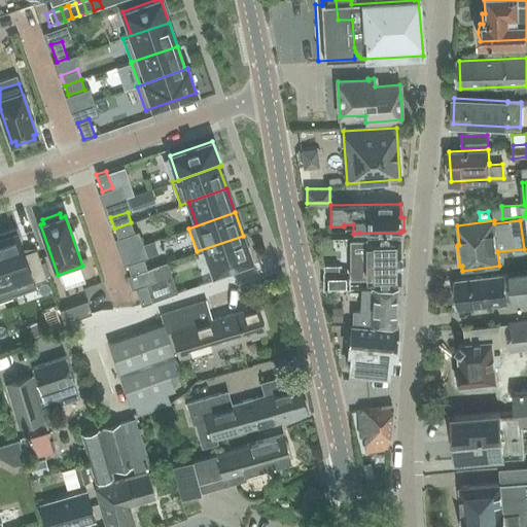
[(134,233),(131,222),(114,229),(117,238),(134,233)]
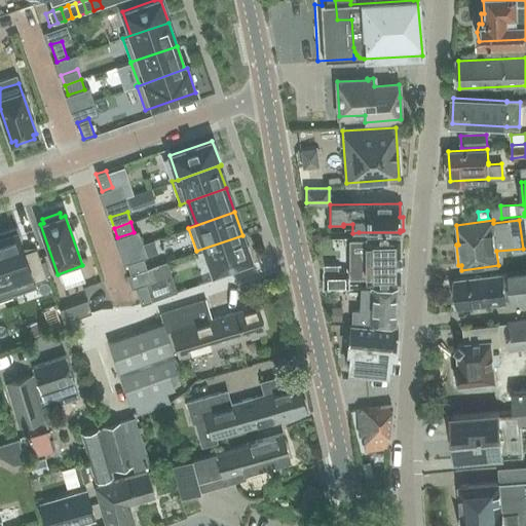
[(0,261),(8,283),(30,275),(32,283),(46,277),(36,249),(26,252),(23,249),(20,242),(22,241),(16,227),(0,233),(0,261)]
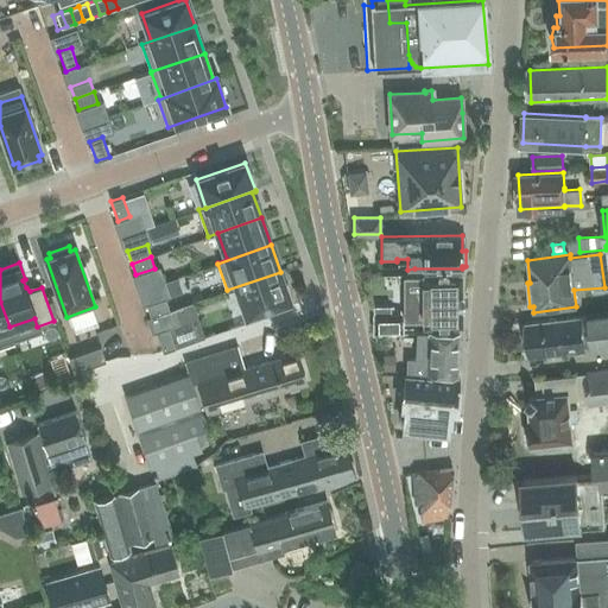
[(280,272),(227,290),(227,291),(236,289),(246,315),(290,299),(280,272)]
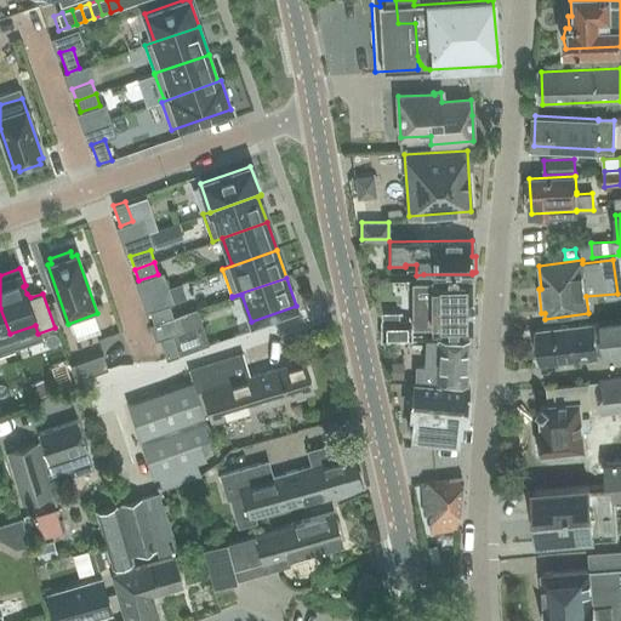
[(433,335),(468,334),(473,334),(472,279),(432,280),(433,303),(433,335)]
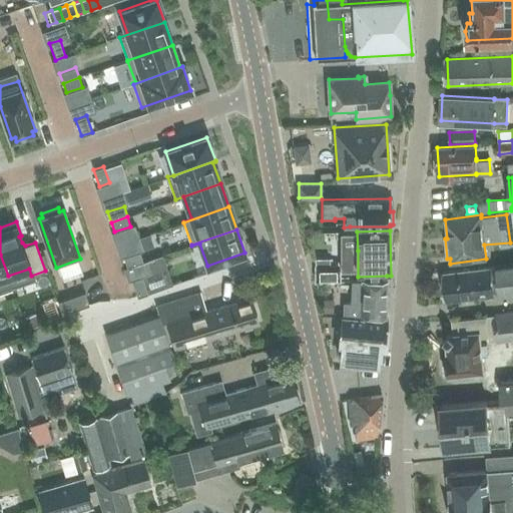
[(139,237),(143,248),(153,245),(149,233),(139,237)]
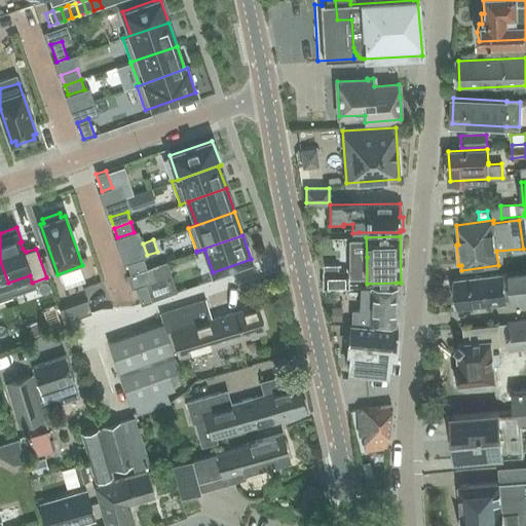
[(147,268),(143,257),(126,264),(130,274),(147,268)]
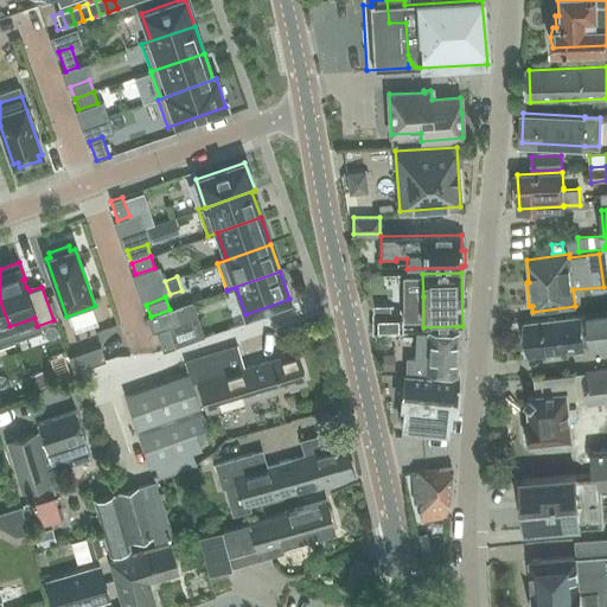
[(10,326),(0,301),(0,344),(14,340),(10,326)]
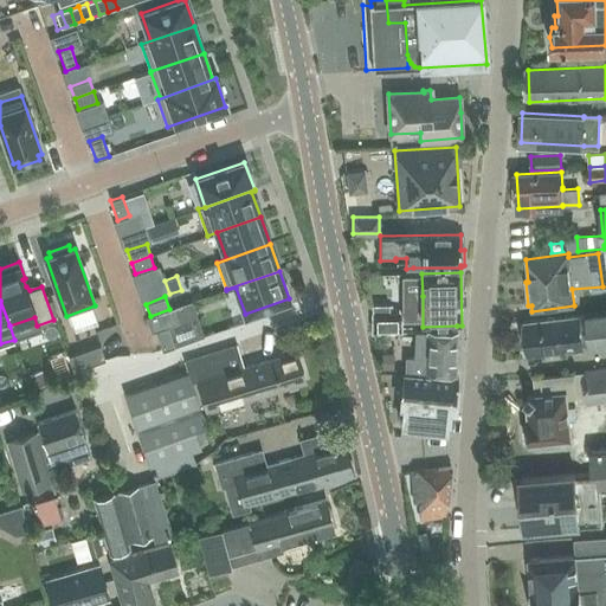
[(192,301),(174,308),(179,323),(197,316),(192,301)]
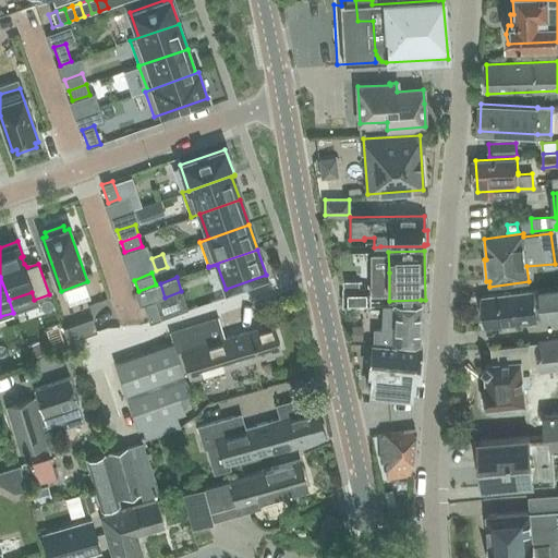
[(371,286),(368,286),(359,287),(359,280),(343,280),(342,305),(371,305),(371,286)]
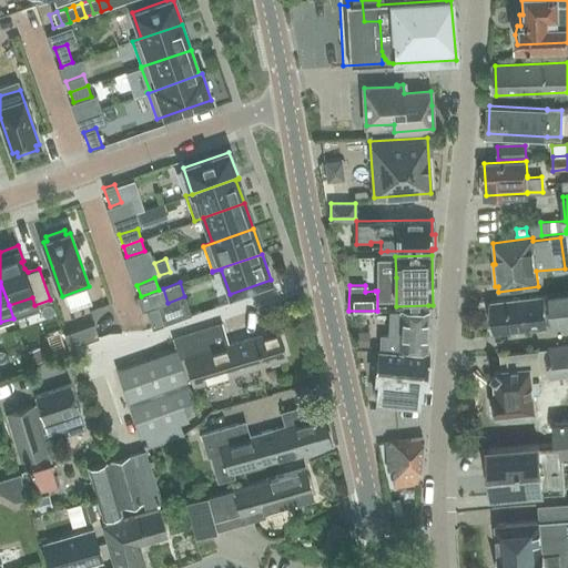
[(567,293),(489,302),(493,334),(547,328),(546,324),(550,326),(555,325),(555,326),(567,325),(567,293)]
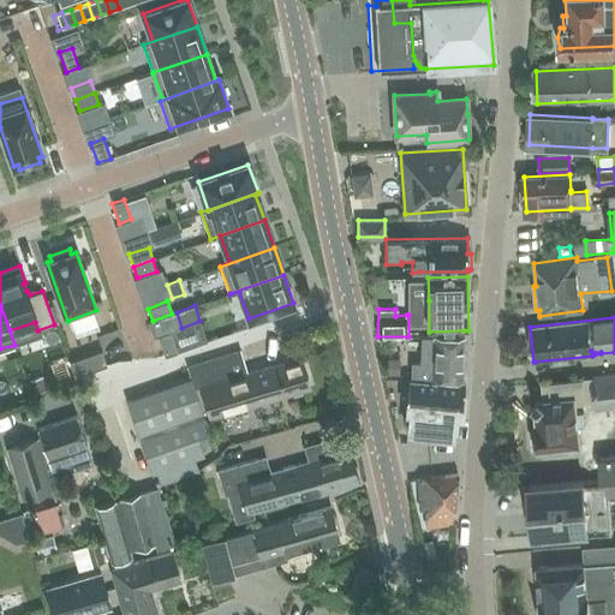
[(177,351),(171,332),(157,335),(165,356),(177,351)]
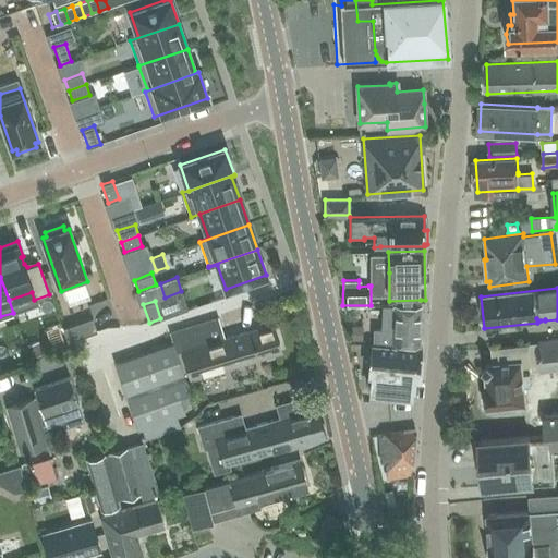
[(383,305),(380,329),(374,328),(372,343),(420,347),(421,306),(383,305)]
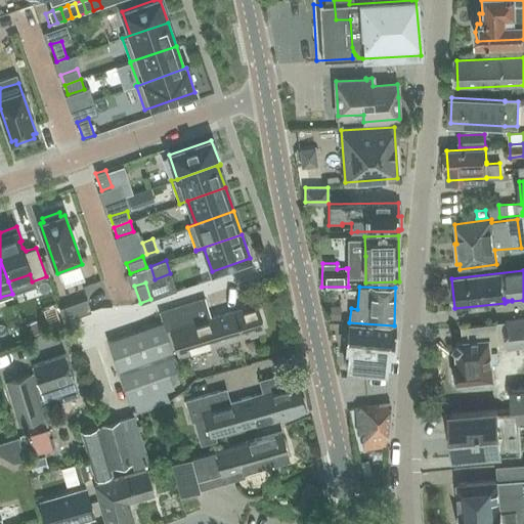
[(63,320),(91,310),(87,298),(58,308),(63,320)]
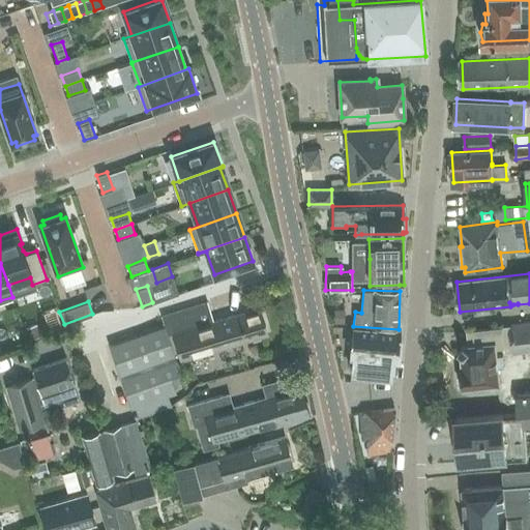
[(168,335),(173,334),(181,361),(267,334),(259,307),(213,322),(207,301),(162,316),(165,326),(168,335)]
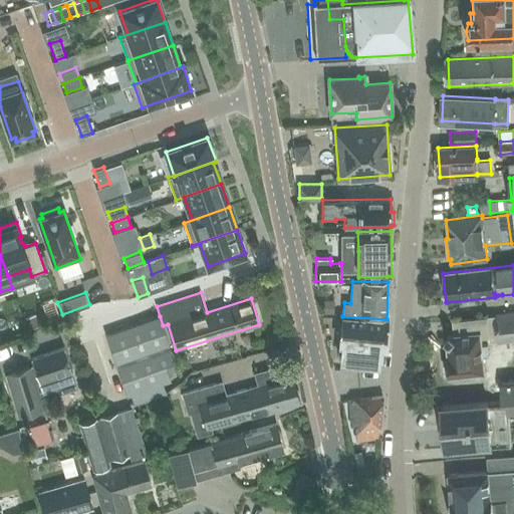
[(324,300),(324,312),(334,312),(334,300),(324,300)]
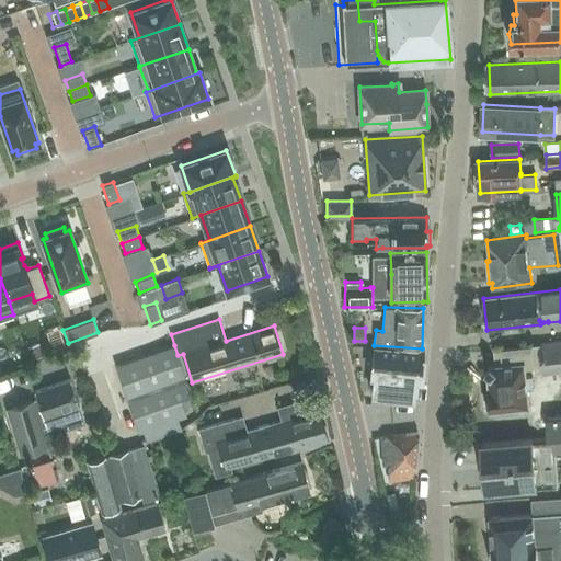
[(45,355),(39,342),(26,346),(31,361),(45,355)]
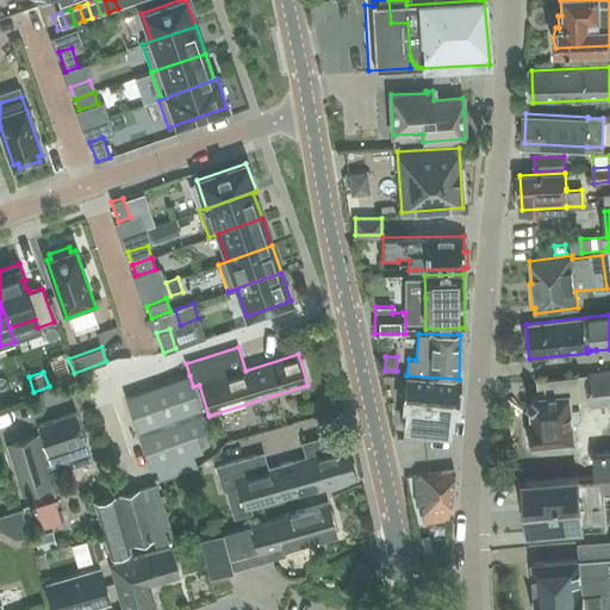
[(609,373),(587,375),(587,377),(539,381),(540,397),(536,397),(535,397),(530,402),(530,403),(531,423),(528,427),(529,441),(534,444),(534,447),(577,442),(574,424),(580,424),(579,410),(573,411),(572,400),(583,399),(583,405),(591,404),(591,408),(609,405),(609,373)]
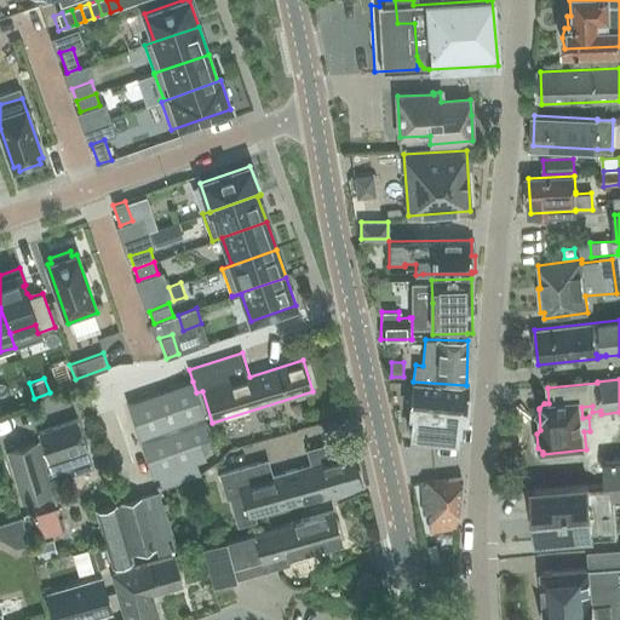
[(212,436),(196,392),(193,382),(127,405),(154,477),(158,476),(161,487),(200,474),(196,461),(205,459),(201,448),(212,445),(208,437),(212,436)]
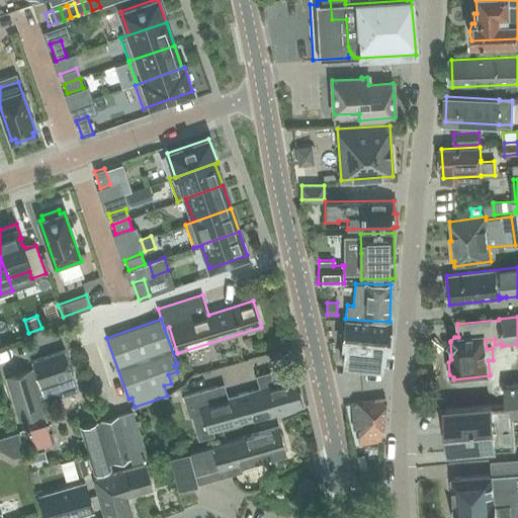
[(391,322),(390,322),(345,319),(342,345),(346,346),(344,363),(379,367),(381,349),(387,350),(391,322)]
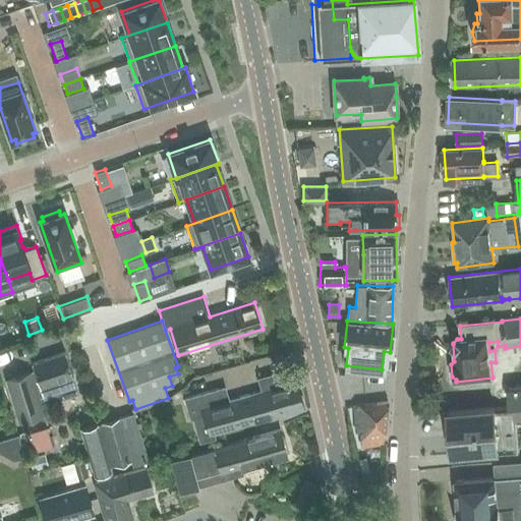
[(65,351),(32,363),(34,369),(4,379),(18,423),(44,415),(39,398),(43,396),(43,398),(56,393),(62,398),(78,392),(65,351)]
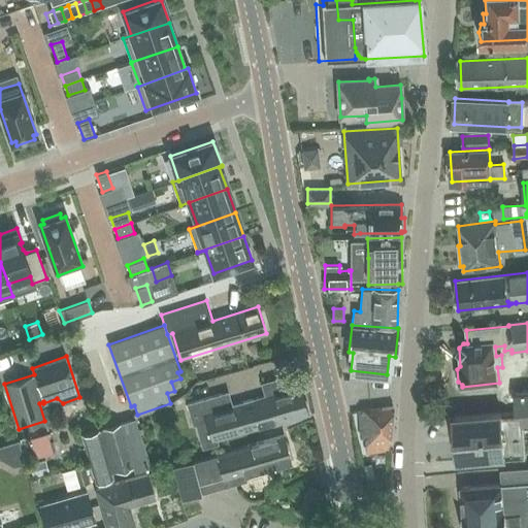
[(228,392),(186,404),(191,427),(194,426),(201,450),(219,446),(217,440),(307,417),(299,388),(279,393),(275,381),(259,385),(262,397),(233,405),(228,392)]
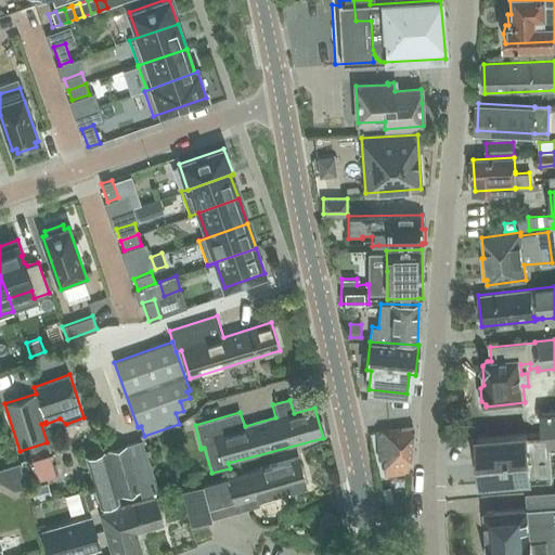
[(540,409),(528,411),(529,423),(542,422),(541,414),(540,409)]
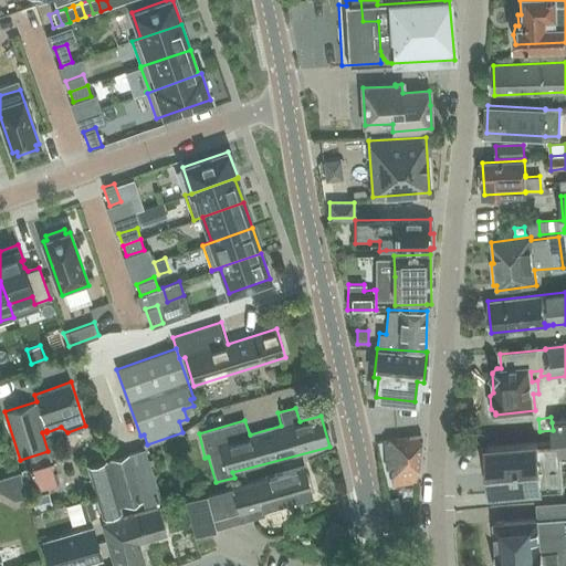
[(563,489),(561,453),(565,452),(565,420),(552,422),(553,430),(554,442),(486,448),(490,495),(563,489)]
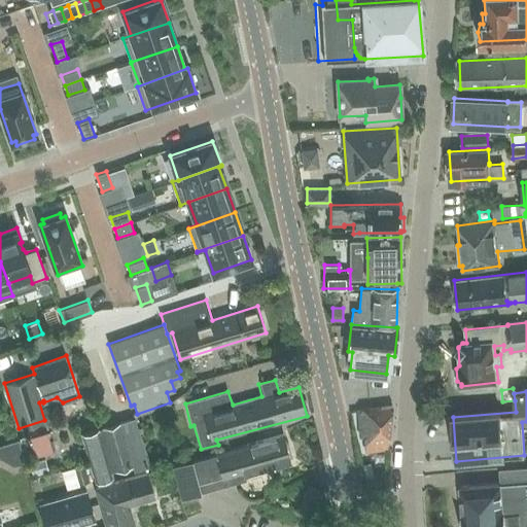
[(387,449),(392,407),(371,410),(371,409),(358,409),(359,436),(365,435),(365,452),(387,449)]
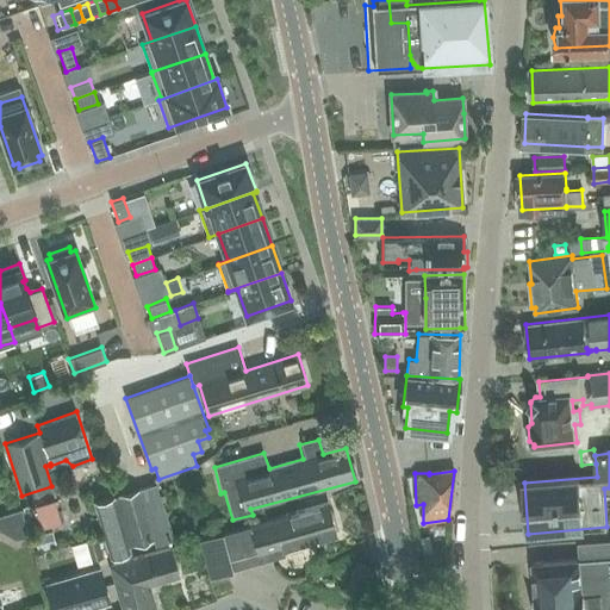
[(113,496),(94,502),(111,558),(130,552),(128,545),(151,539),(153,539),(155,546),(175,540),(156,484),(141,489),(119,495),(113,496)]
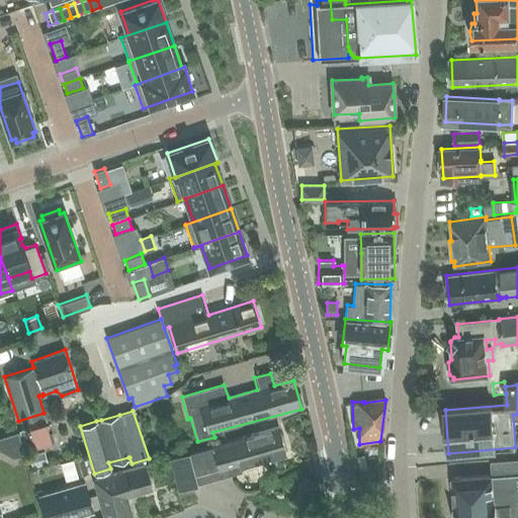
[(278,427),(270,429),(169,457),(178,489),(242,472),(240,464),(284,451),(278,427)]
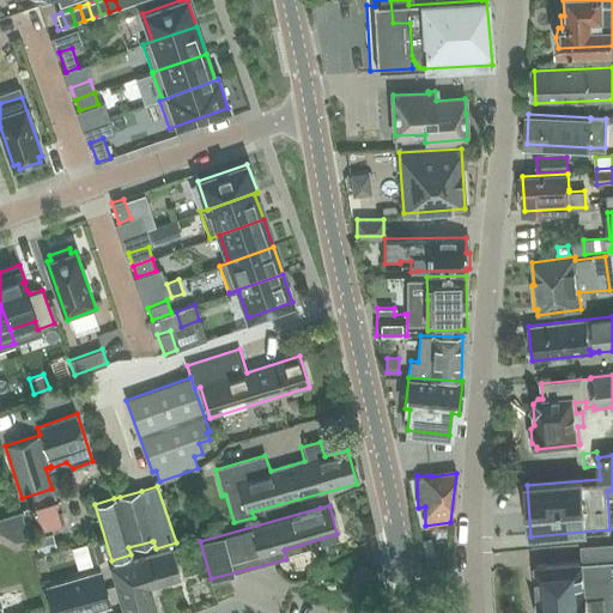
[(22,513),(0,519),(0,532),(18,542),(29,539),(22,513)]
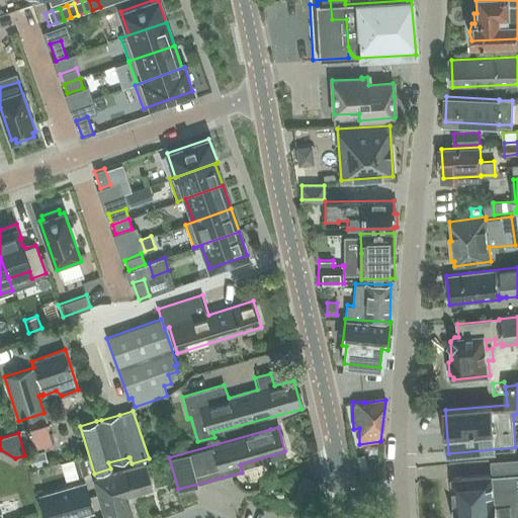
[(366,453),(358,455),(361,469),(369,468),(366,453)]
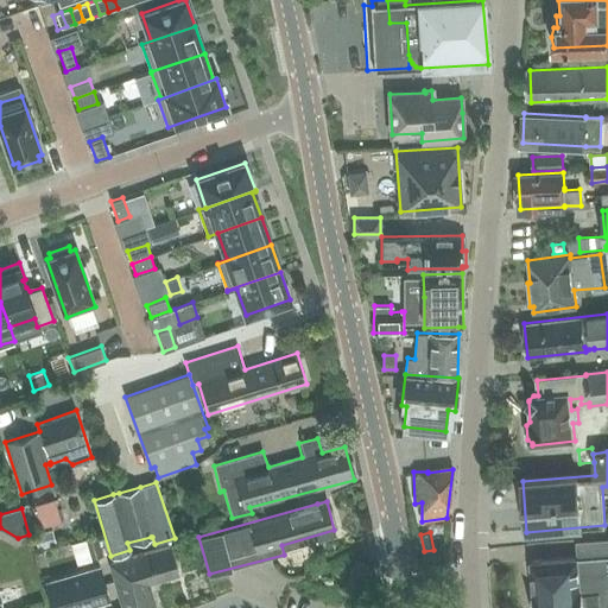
[(97,536),(87,539),(93,558),(102,556),(97,536)]
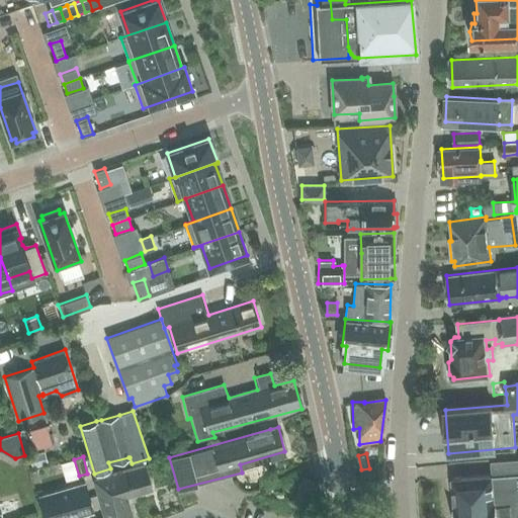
[(103,517),(126,517),(128,517),(133,517),(126,497),(151,490),(145,465),(93,480),(103,517)]
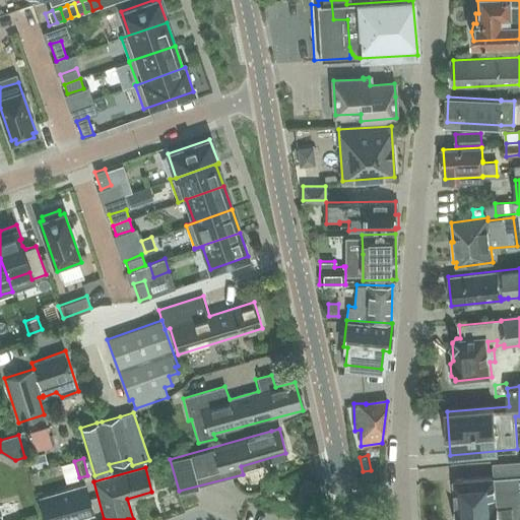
[(456,519),(519,519),(519,474),(454,480),(457,510),(455,510),(456,519)]
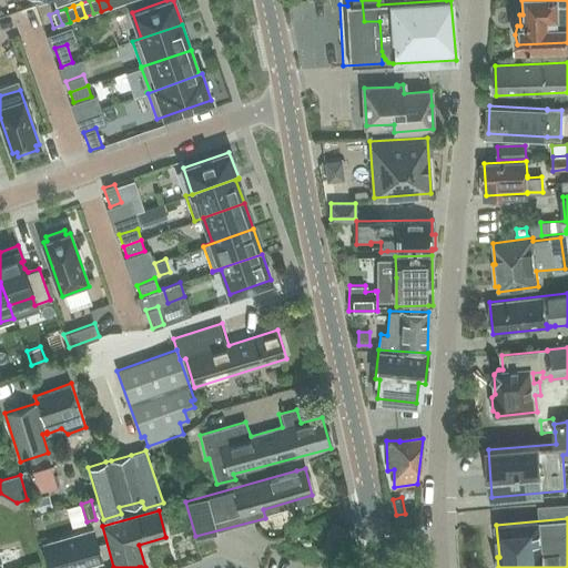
[(49,567),(74,567),(101,560),(92,529),(42,544),(49,567)]
